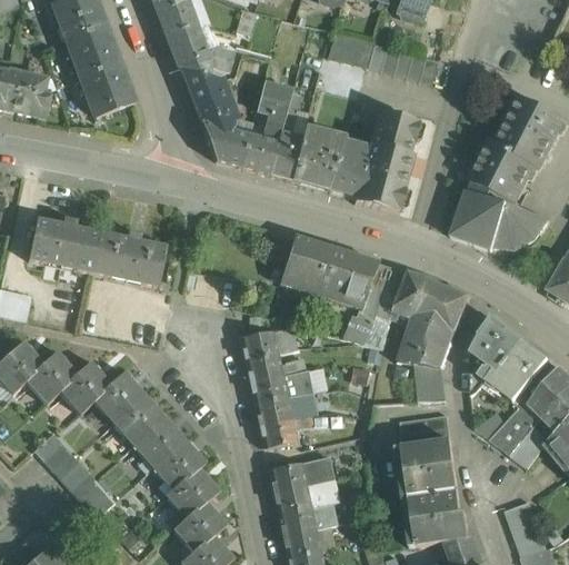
[(73,61),(112,46),(96,0),(62,0),(52,3),(52,5),(73,61)]
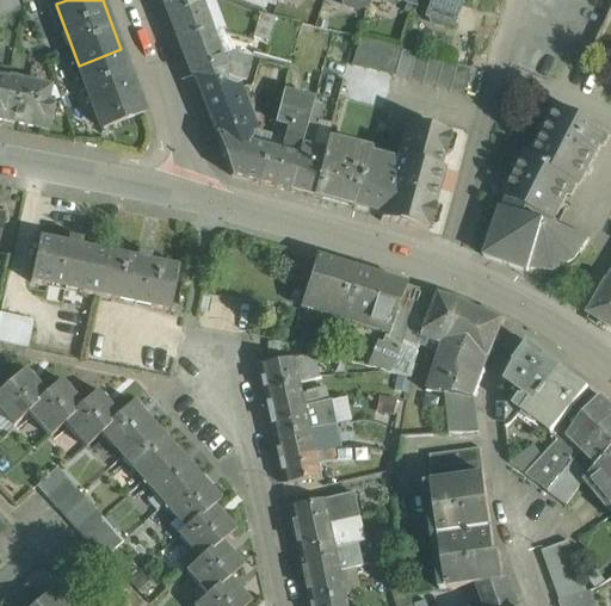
[(168,0),(165,1),(179,37),(198,30),(210,25),(223,29),(213,0),(168,0)]
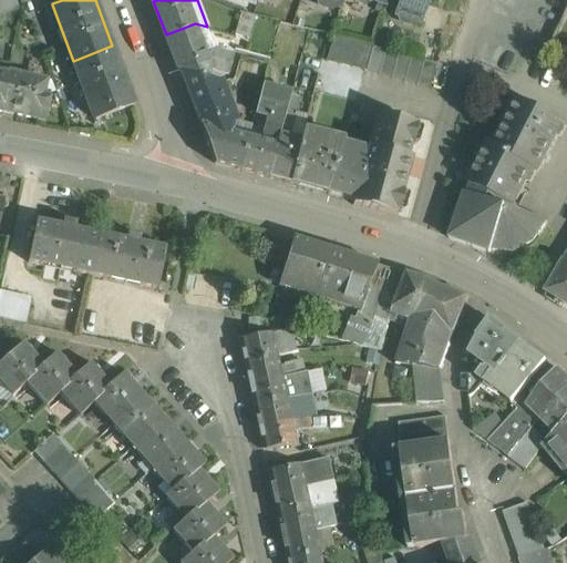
[(398,0),(397,4),(395,10),(399,11),(401,17),(413,21),(419,18),(421,19),(428,0),(398,0)]
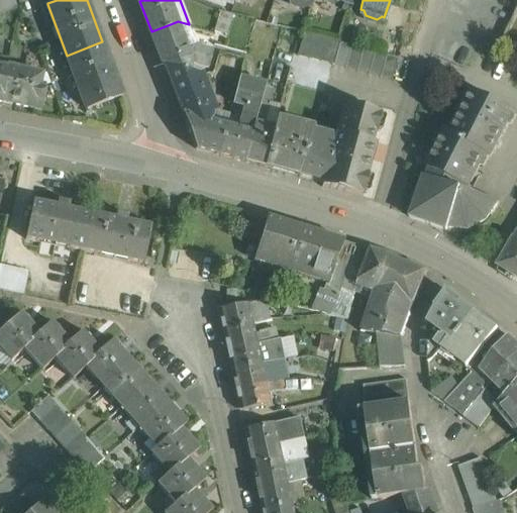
[(235,12),(220,8),(214,28),(227,31),(235,12)]
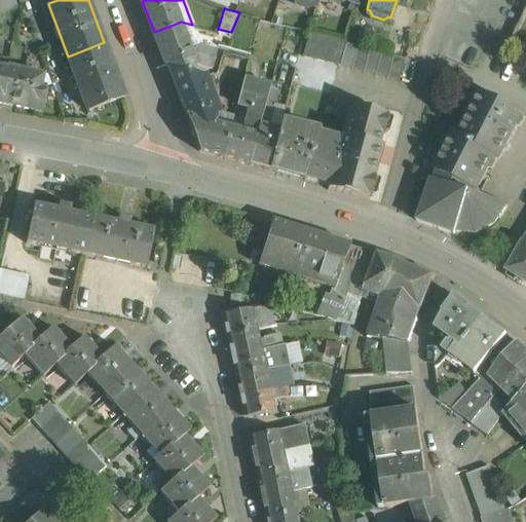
[(171,26),(183,60),(194,63),(208,66),(212,64),(217,49),(195,43),(190,45),(181,22),(171,26)]
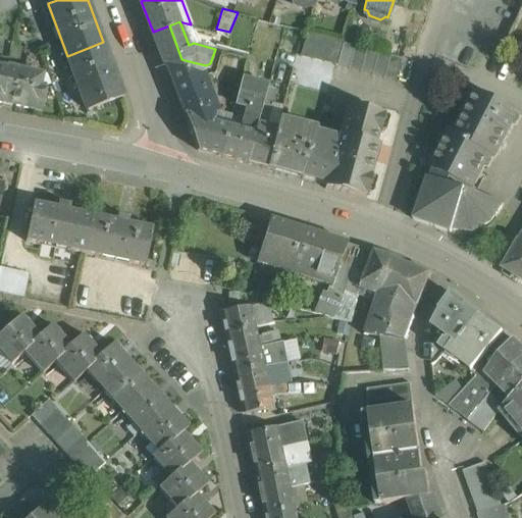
[(181,59),(169,26),(153,32),(161,54),(162,54),(181,59)]
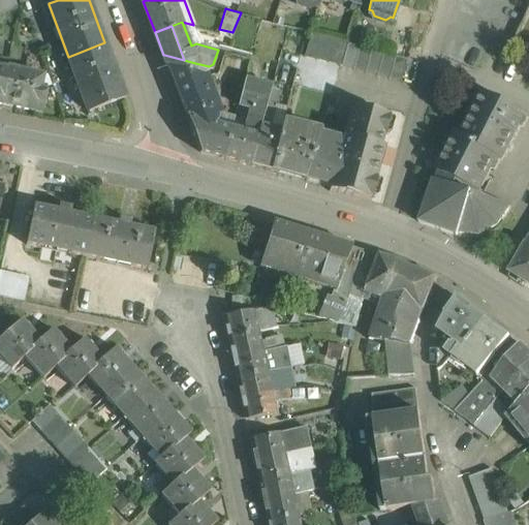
[(348,39),(312,30),(304,54),(340,63),(347,40),(348,39)]
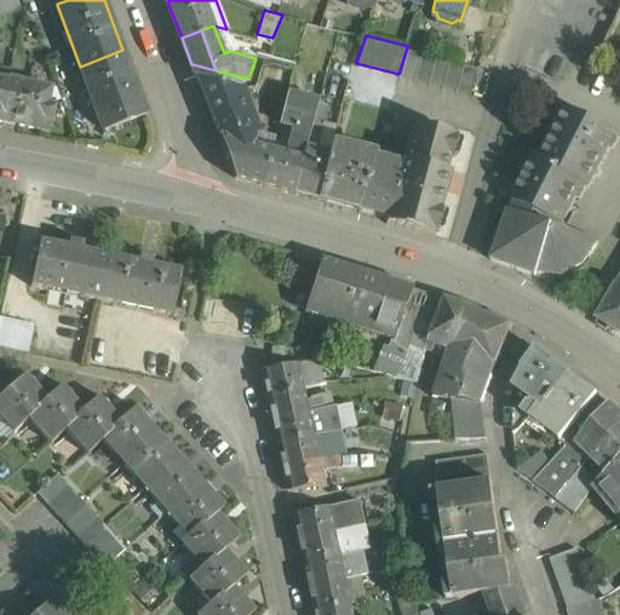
[(477,67),(407,47),(400,74),(470,92),(477,67)]
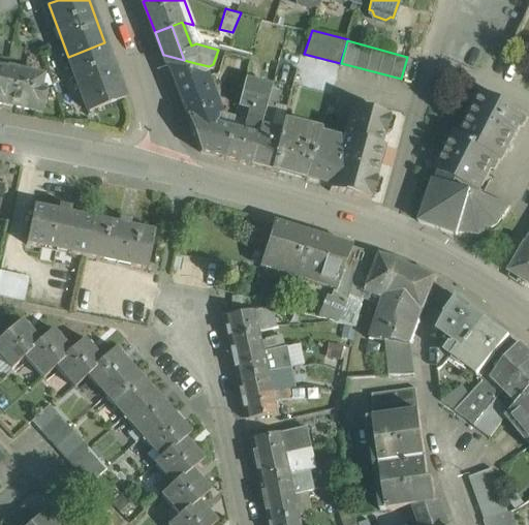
[(104,42),(68,57),(88,109),(124,94),(104,42)]
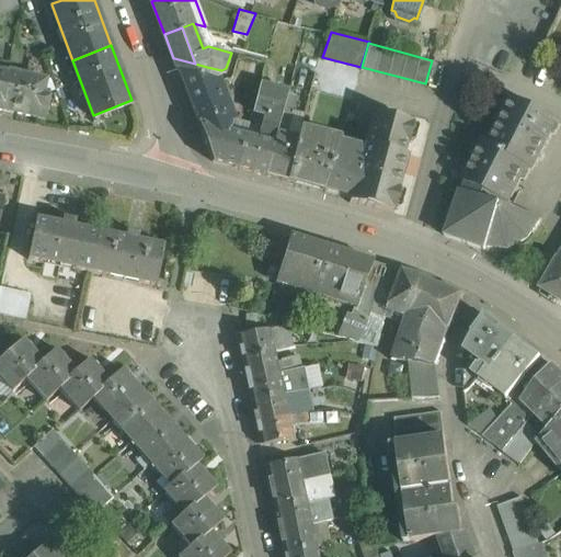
[(216,77),(206,75),(207,67),(195,64),(174,58),(173,58),(197,120),(229,128),(232,120),(222,95),(227,93),(221,78),(216,79),(216,77)]
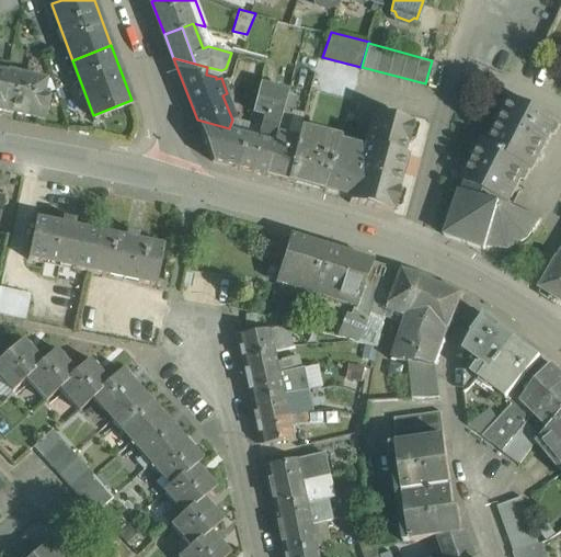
[(25,72),(8,68),(8,70),(0,106),(18,111),(25,72)]
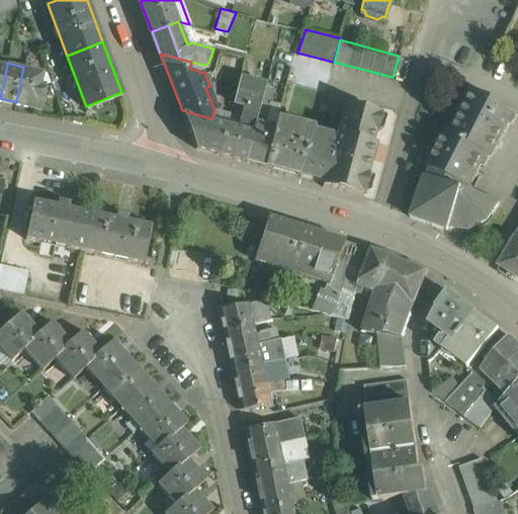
[(41,71),(23,67),(16,102),(34,106),(36,95),(40,96),(44,82),(39,81),(41,71)]
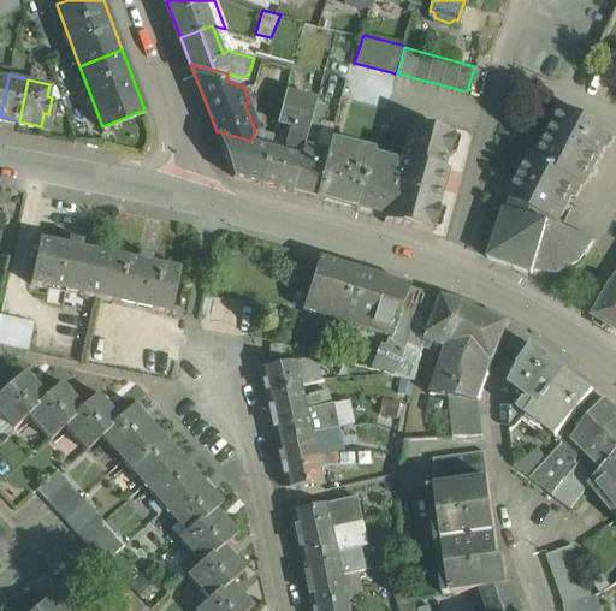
[(300,93),(285,89),(277,117),(276,119),(276,120),(291,124),(300,93)]
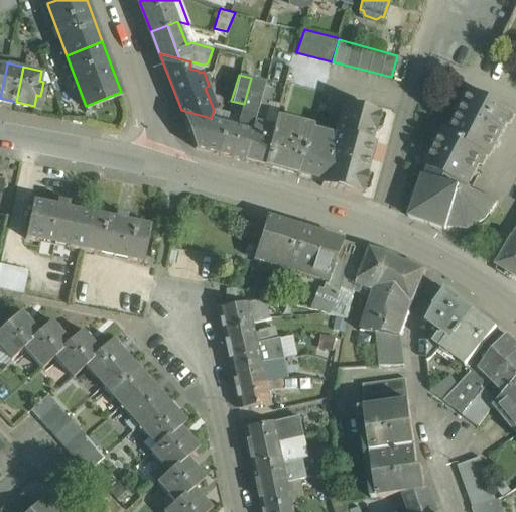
[(238,126),(227,123),(219,152),(243,158),(244,158),(251,130),(254,119),(259,99),(264,83),(265,82),(251,78),(244,104),(238,126)]
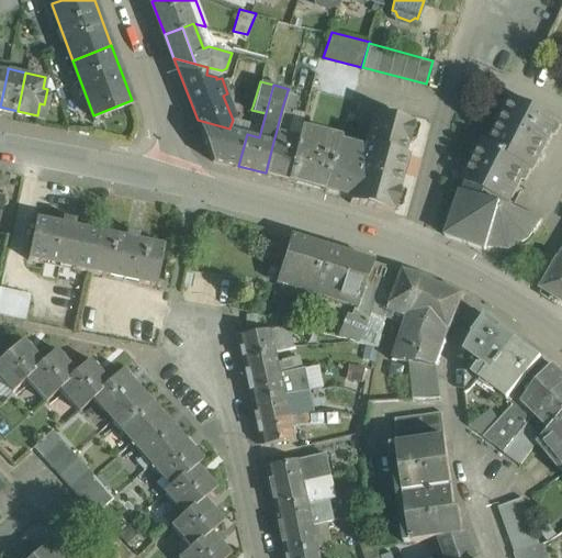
[(296,92),(288,90),(282,108),(292,111),(293,108),(296,92)]
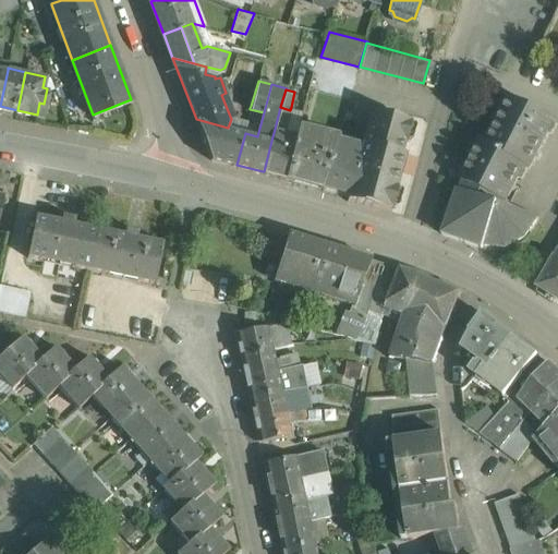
[(484,189),(530,105),(509,95),(486,140),(481,137),(461,176),(463,178),(484,189)]
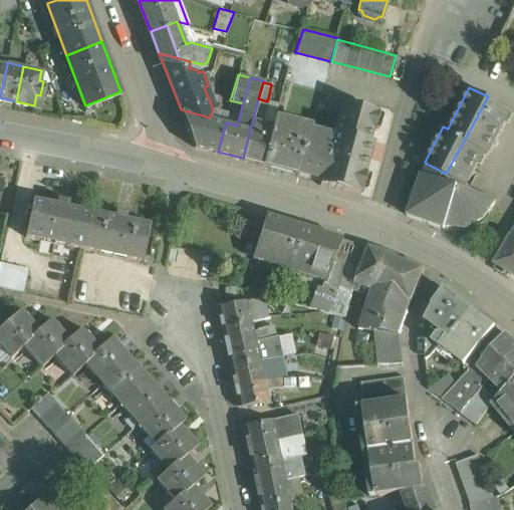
[(488,96),(446,174),(465,183),(466,183),(482,150),(487,152),(504,118),(505,118),(510,109),(509,109),(510,108),(488,96)]
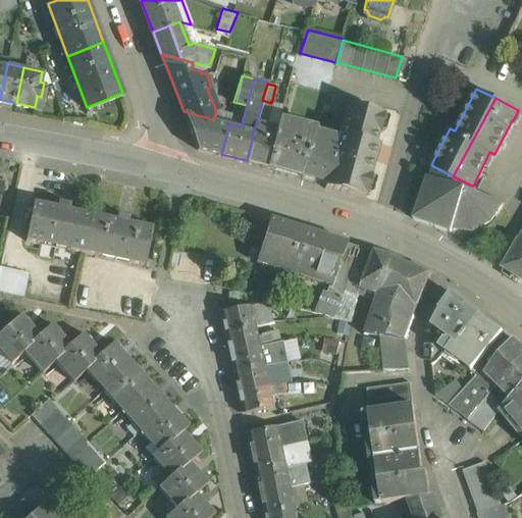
[(266,122),(257,120),(254,132),(247,160),(246,161),(266,166),(279,117),(282,103),(272,100),(271,103),(266,122)]
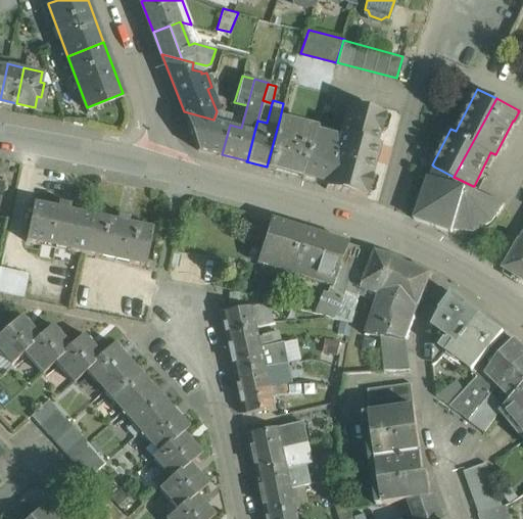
[(272,103),(263,100),(257,121),(267,123),(272,103)]
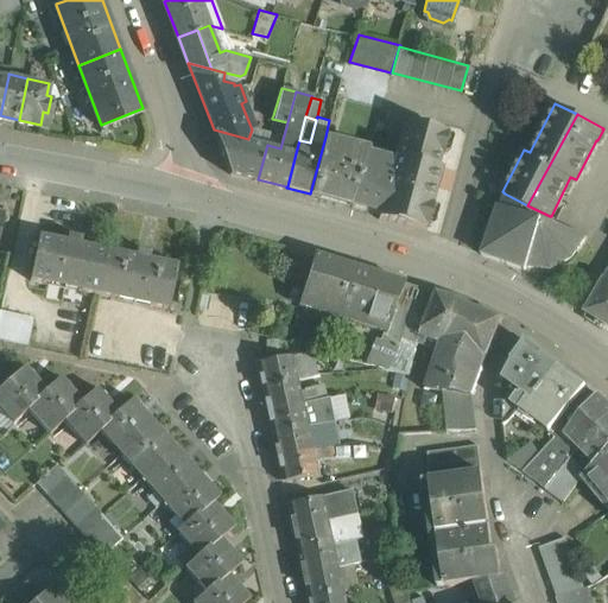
[(447,129),(405,119),(393,160),(366,153),(349,203),(349,204),(379,211),(378,216),(410,224),(410,223),(424,227),(424,224),(425,224),(431,205),(430,204),(441,167),(436,166),(441,152),(442,152),(447,132),(445,132),(447,129)]
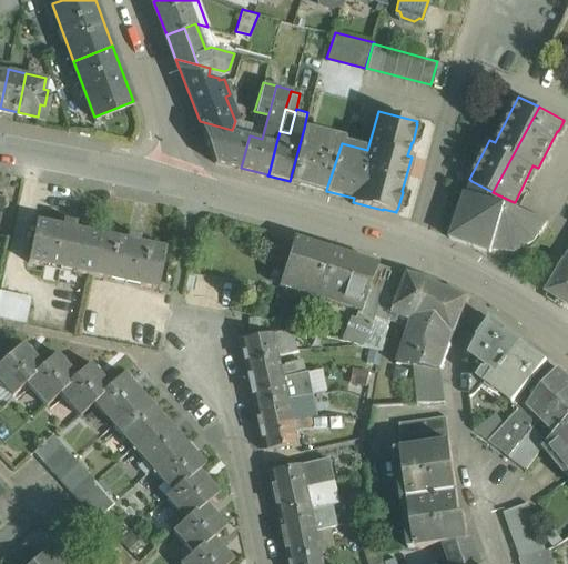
[(232,130),(200,121),(200,122),(201,123),(215,161),(241,168),(250,136),(232,130)]
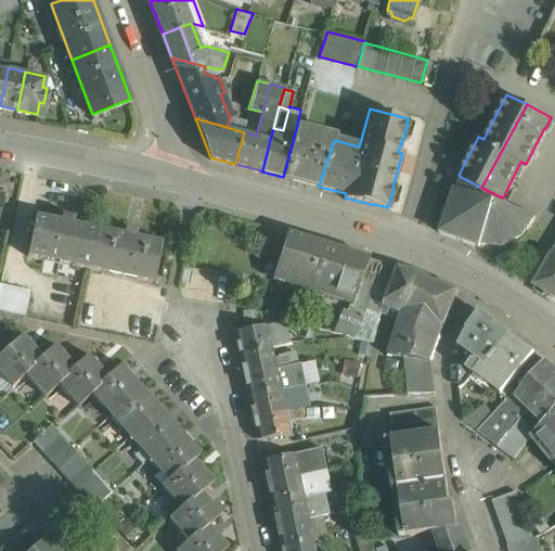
[(297,125),(283,177),(319,187),(319,186),(334,140),(335,136),(297,125)]
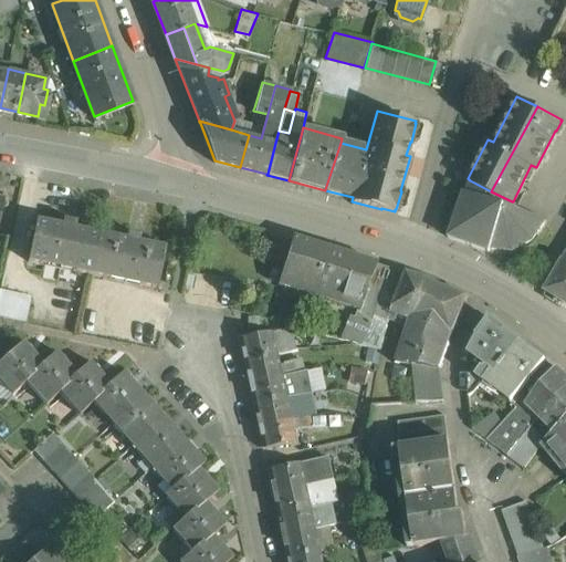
[(491,191),(470,180),(467,190),(464,189),(448,235),(489,249),(491,246),(512,248),(532,238),(545,219),(545,217),(544,216),(543,217),(516,207),(517,204),(513,201),(512,201),(491,191)]
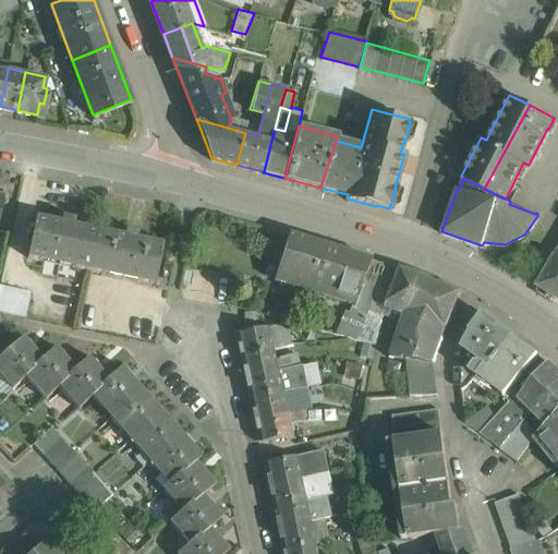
[(99,228),(73,223),(74,217),(62,214),(61,219),(35,214),(27,254),(91,268),(99,228)]
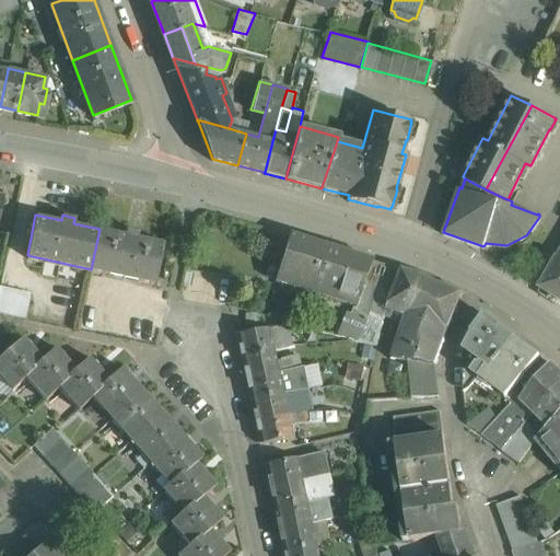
[(138,231),(126,229),(125,234),(100,229),(91,269),(155,282),(164,242),(137,236),(138,231)]
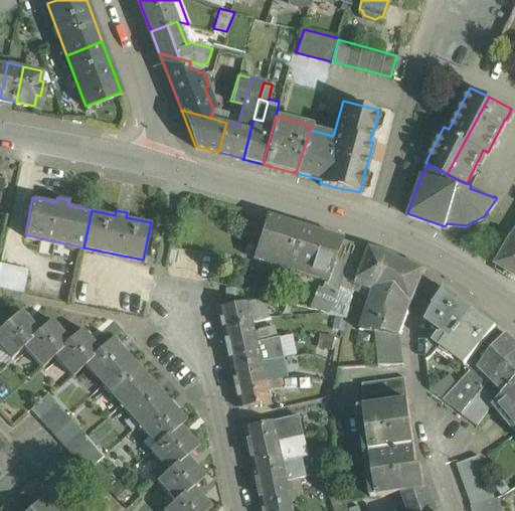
[(342,237),(267,214),(255,249),(326,272),(328,272),(342,237)]
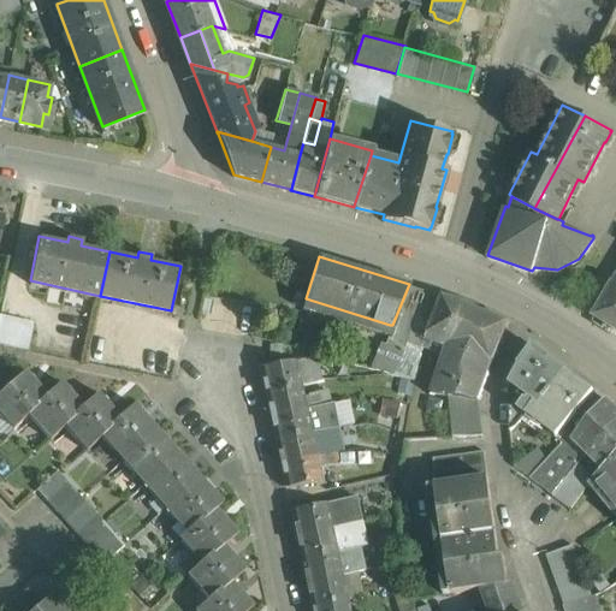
[(615,272),(593,313),(615,327),(615,272)]
